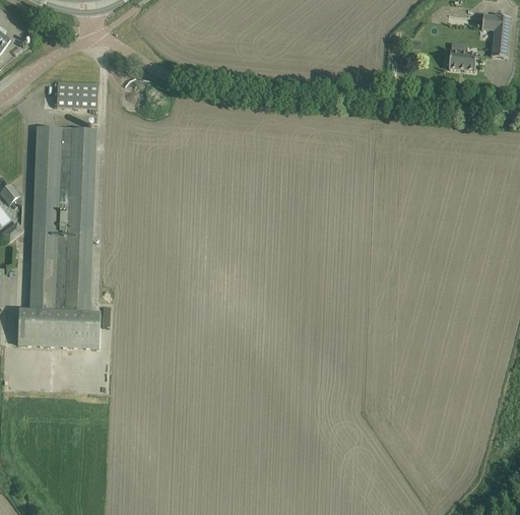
[(483,12),(482,27),(495,28),(492,54),(507,55),(511,14),(483,12)]
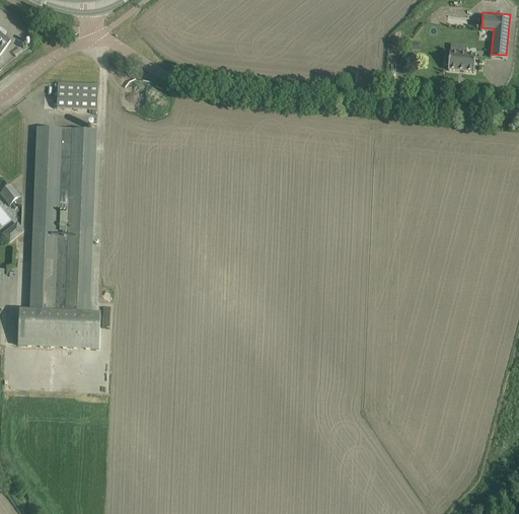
[(0,51),(10,37),(0,28),(0,51)]
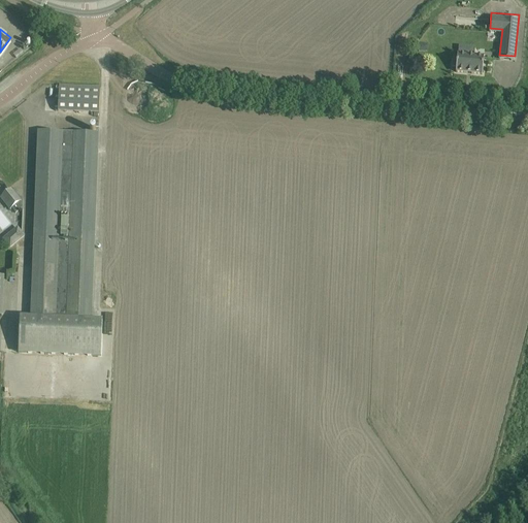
[(457,50),(456,67),(483,70),(484,53),(457,50)]
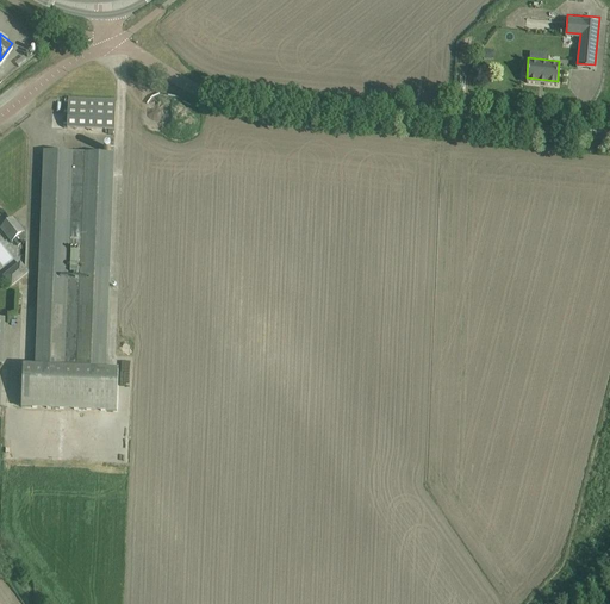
[(466,60),(465,74),(478,68),(466,60)]
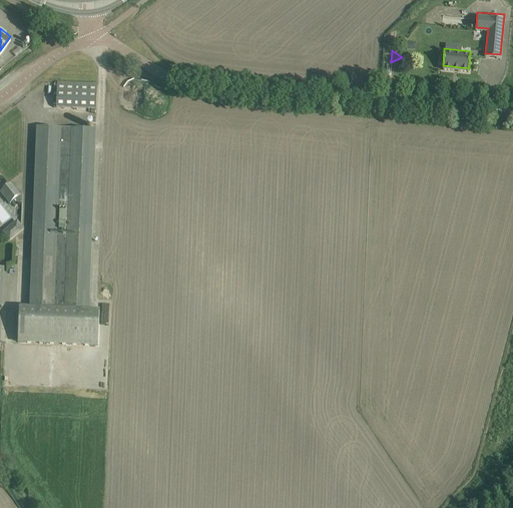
[(54,79),(53,103),(73,104),(96,105),(96,98),(97,81),(54,79)]
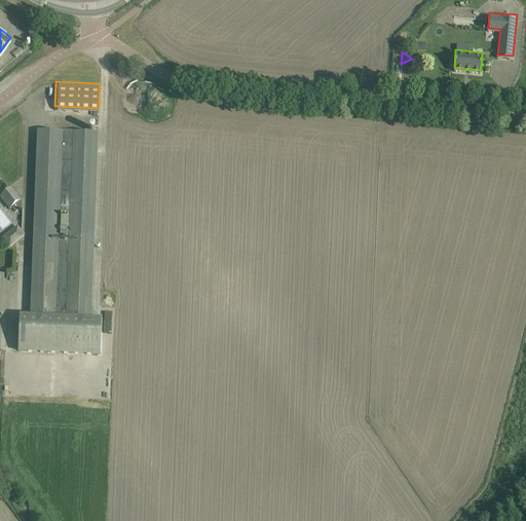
[(90,313),(98,129),(38,126),(30,311),(20,310),(17,347),(100,351),(102,314),(90,313)]
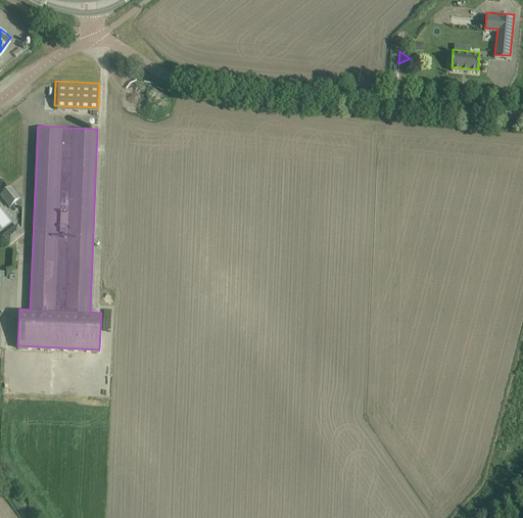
[(20,195),(11,183),(1,191),(10,202),(20,195)]
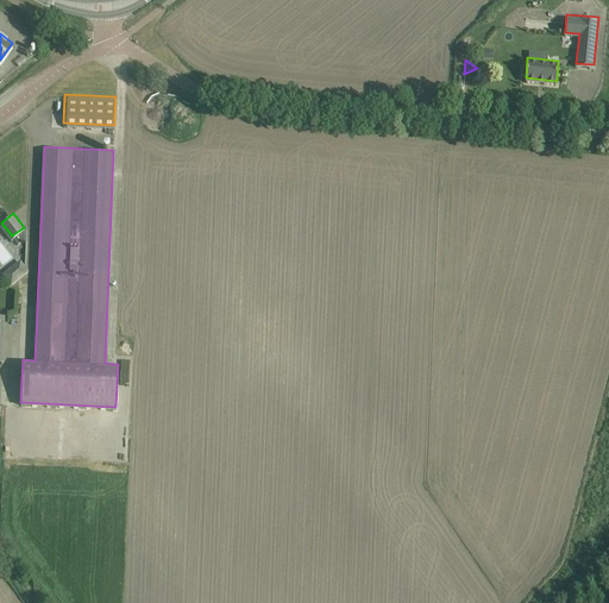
All buildings are outlined.
